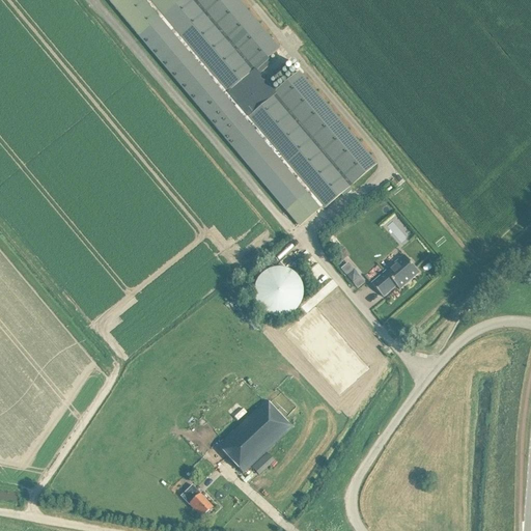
[(279,50),(247,10),(236,0),(107,0),(298,225),(322,205),(323,206),(374,163),(298,72),(274,92),(259,75),(272,64),(268,59),(279,50)]
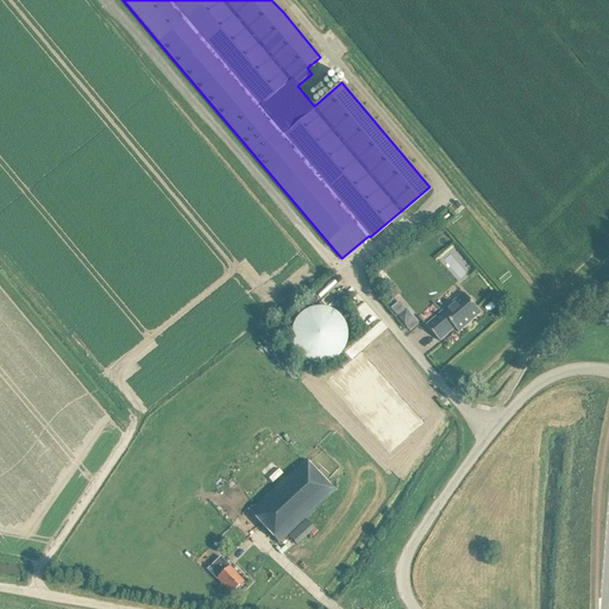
[(339,67),(338,77),(349,77),(350,67),(339,67)]
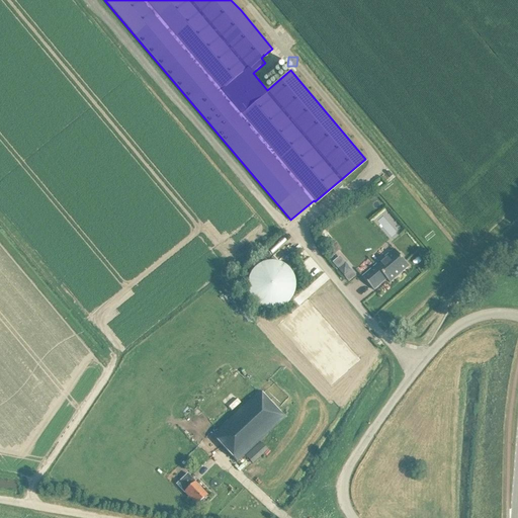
[(398,254),(394,249),(362,276),(374,290),(386,279),(391,283),(409,267),(403,259),(404,257),(401,254),(398,254)]
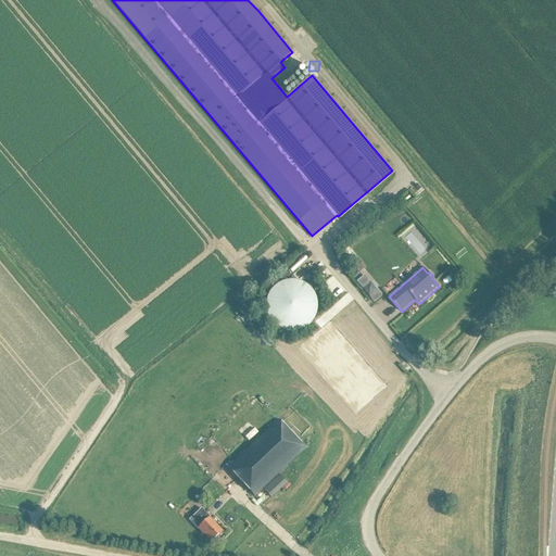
[(293,332),(299,331),(303,329),(307,326),(312,323),(314,318),(316,313),(317,308),(317,303),(316,298),(313,293),(311,289),(308,288),(306,286),(302,282),(297,281),(291,280),(287,281),(281,282),(277,285),(273,288),(269,292),(267,297),(266,302),(265,307),(266,313),(268,317),(270,321),(274,326),(278,329),(283,331),(288,332),(293,332)]
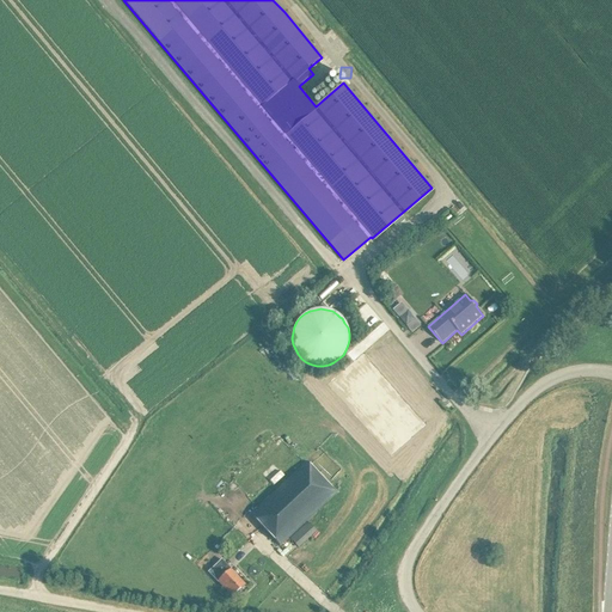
[(403,423),(412,414),(408,409),(398,418),(403,423)]
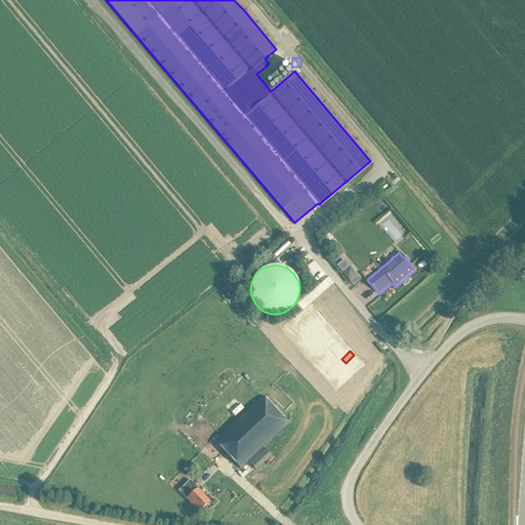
[(338,361),(333,366),(341,375),(347,371),(338,361)]
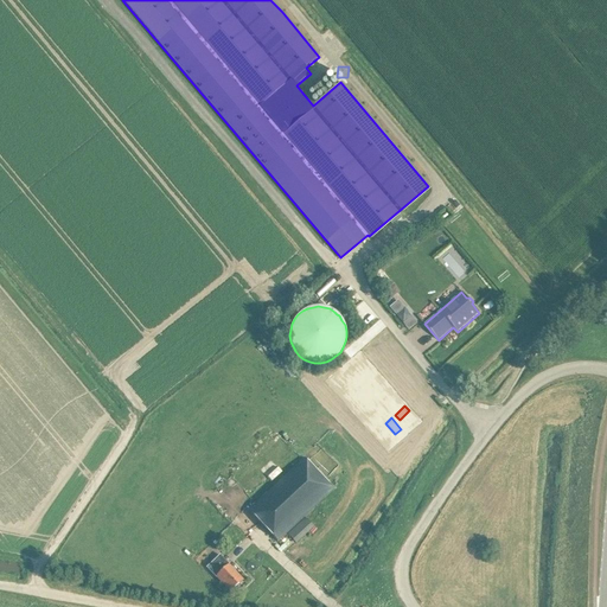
[(281,434),(293,447),(299,442),(287,429),(281,434)]
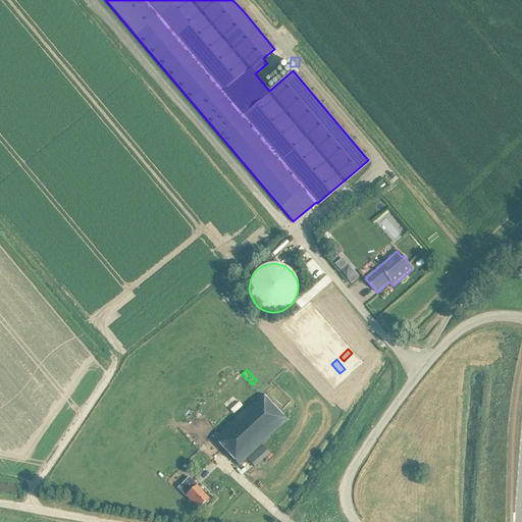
[(239,466),(286,421),(261,394),(213,439),(231,459),(239,466)]
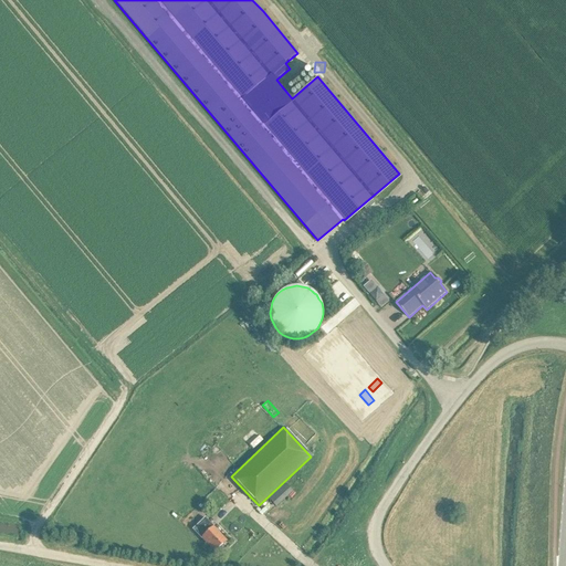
[(273,507),(290,492),(282,484),(266,500),(273,507)]
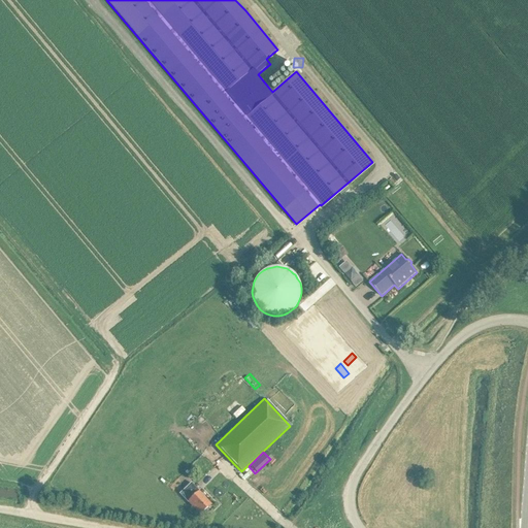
[(210,505),(204,498),(205,498),(191,483),(179,494),(188,503),(188,502),(200,516),(210,505)]
